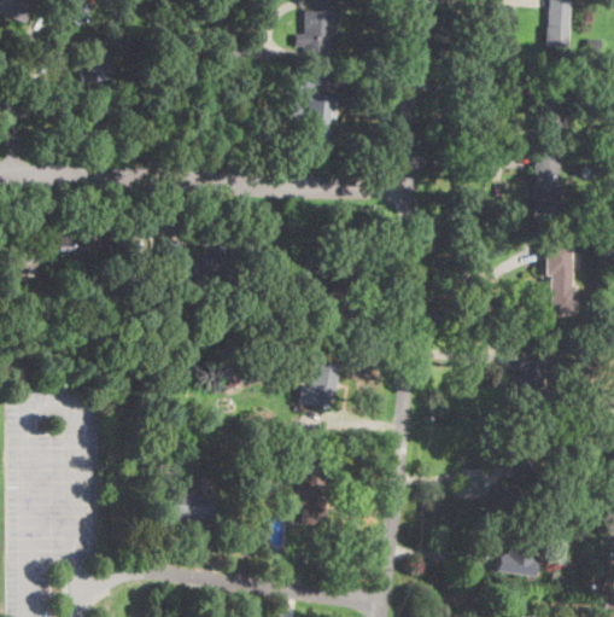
[(25,0),(34,3),(27,23),(13,18),(12,21),(5,18),(6,15),(0,12),(0,0),(25,0)]
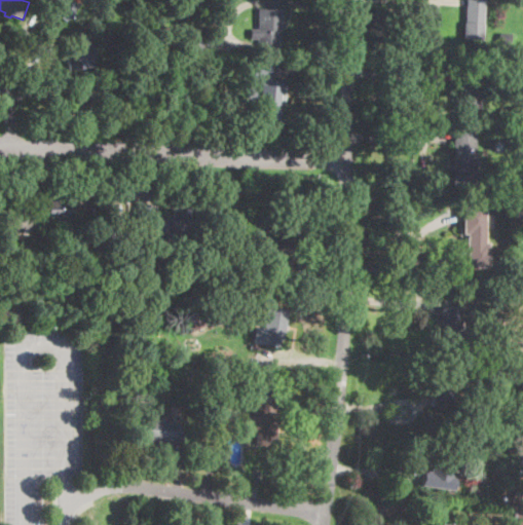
[(488,0),(486,41),(465,39),(468,0),(488,0)]
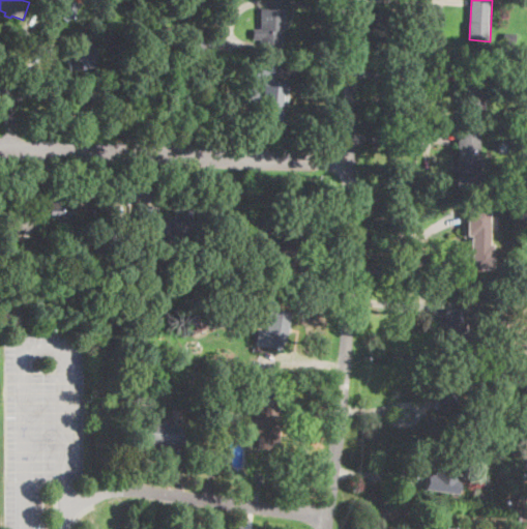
[(287,28),(287,32),(283,32),(283,52),(263,52),(263,40),(255,40),(255,30),(262,30),(263,9),(287,9),(287,28)]
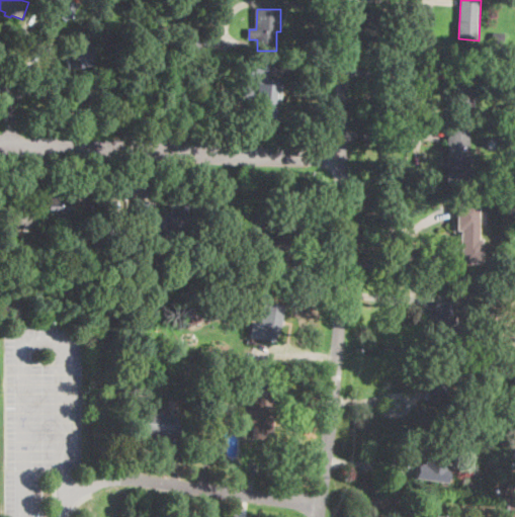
[(119,31),(115,37),(107,31),(112,25),(119,31)]
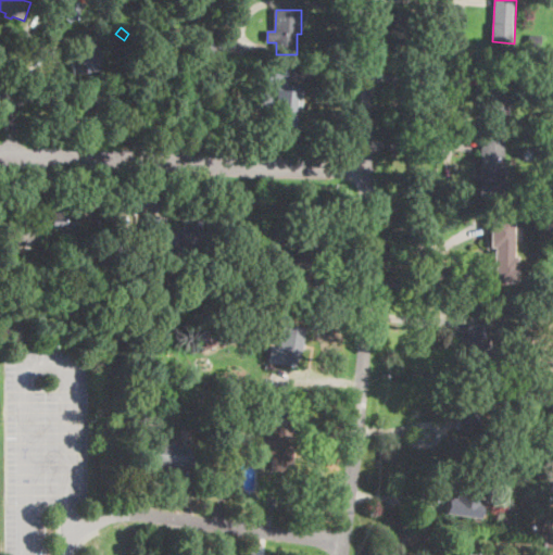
[(543,36),(543,48),(531,48),(531,36),(543,36)]
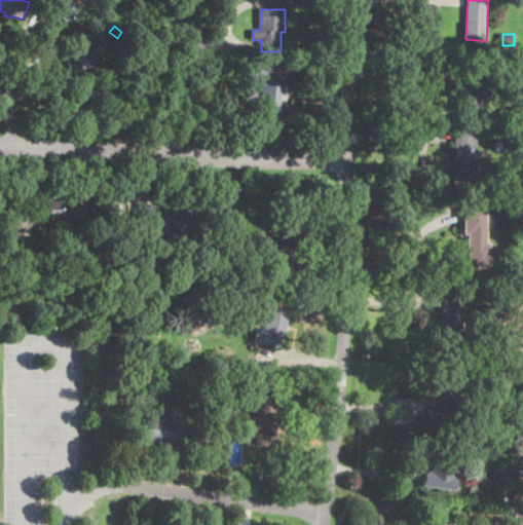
[(85,67),(69,69),(67,48),(76,47),(76,42),(85,41),(87,62),(84,62),(85,67)]
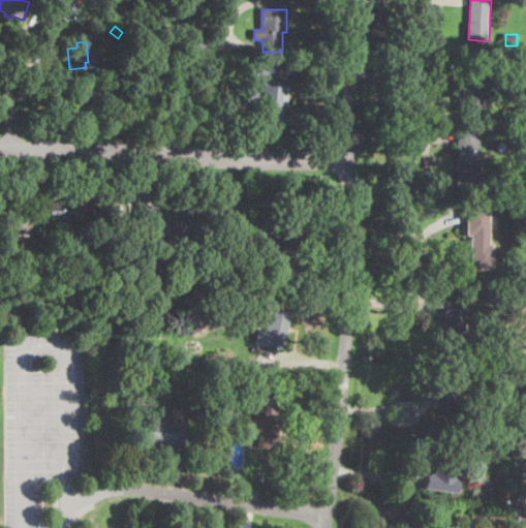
[(290,83),(288,102),(286,127),(260,125),(263,104),(248,103),(250,87),(265,89),(265,81),(256,80),(258,60),(276,62),(274,82),(290,83)]
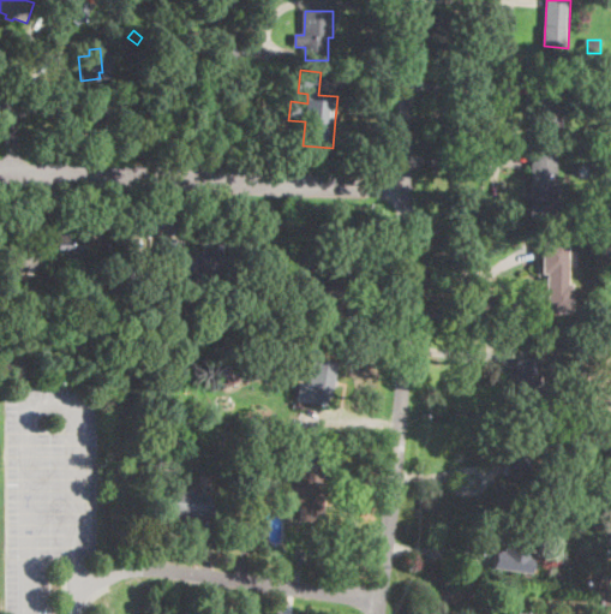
[(567,95),(565,129),(538,129),(538,96),(537,96),(537,85),(559,85),(559,95),(567,95)]
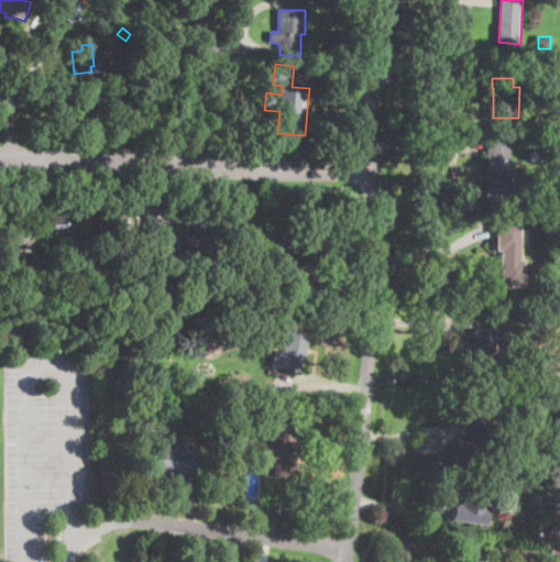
[(542,107),(533,107),(531,95),(541,95),(542,107)]
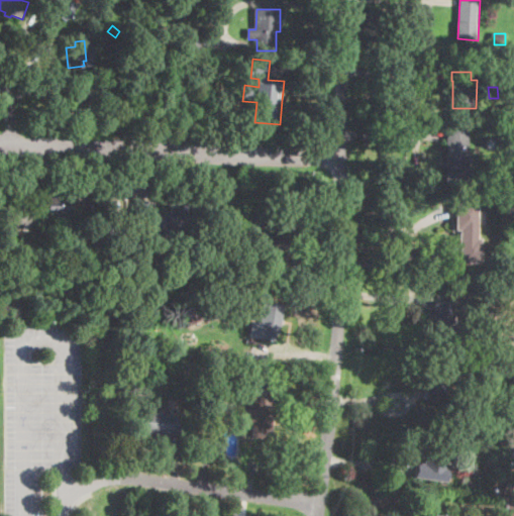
[(195,97),(194,111),(181,109),(182,96),(195,97)]
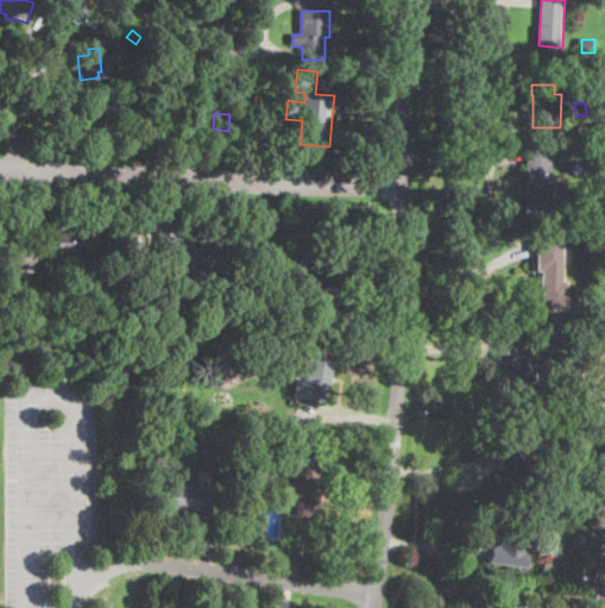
[(146,127),(145,140),(136,139),(137,126),(146,127)]
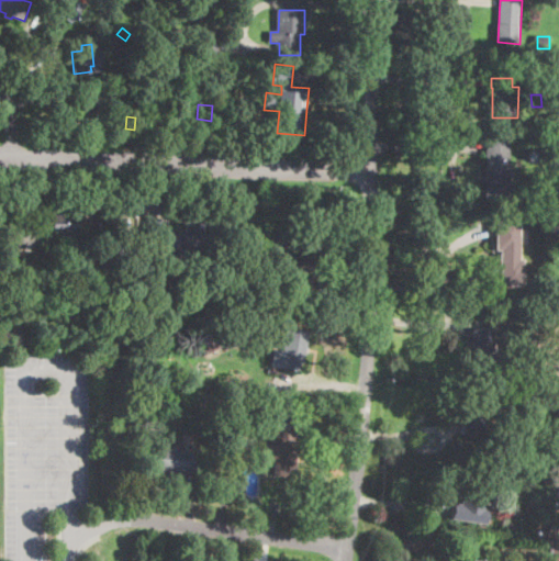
[(512,201),(488,201),(488,139),(511,139),(512,139),(512,201)]
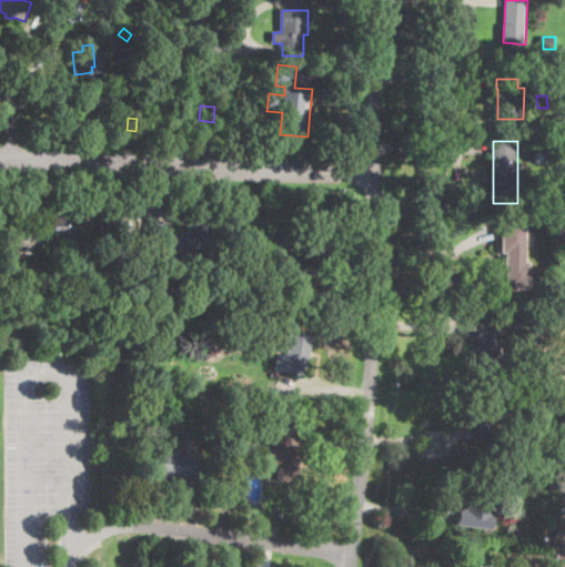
[(553,154),(552,163),(536,162),(537,153),(553,154)]
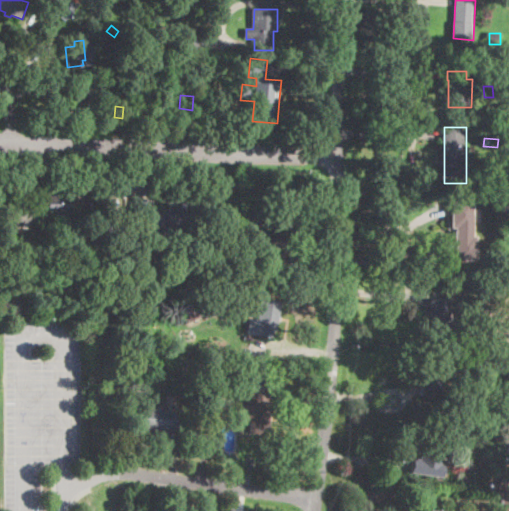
[(49,214),(49,196),(69,195),(69,214),(49,214)]
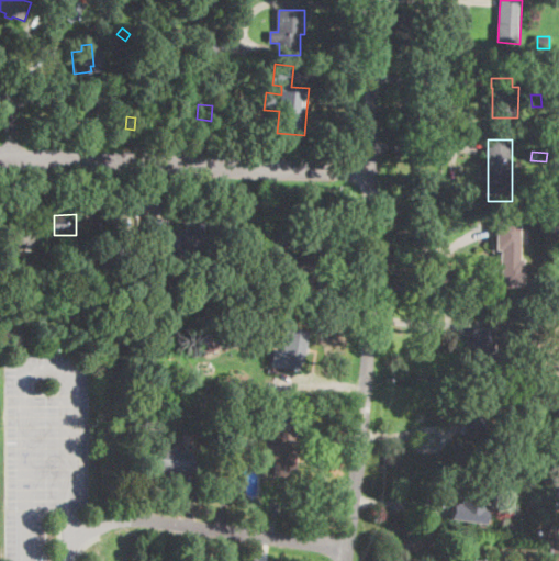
[(522,222),(522,259),(526,259),(526,287),(504,288),(503,251),(498,251),(496,222),(522,222)]
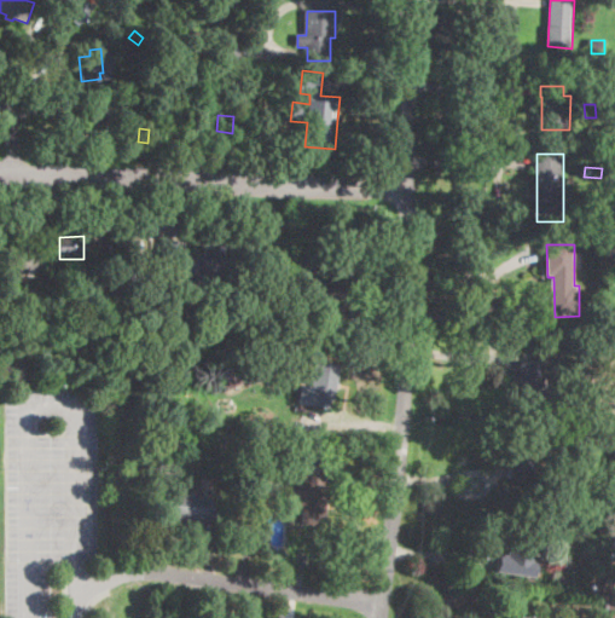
[(28,273),(9,273),(9,248),(44,247),(44,270),(28,270),(28,273)]
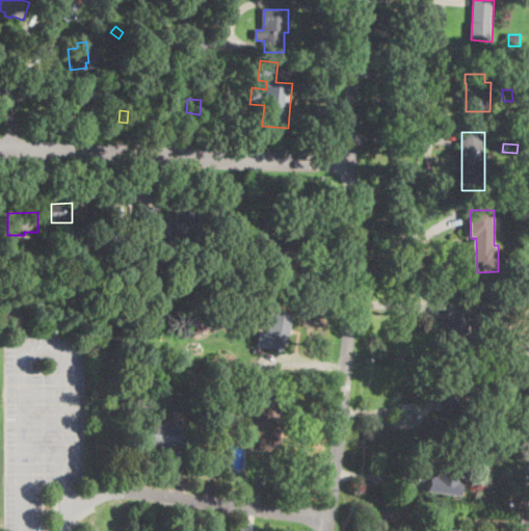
[(236,255),(235,264),(223,264),(225,255),(236,255)]
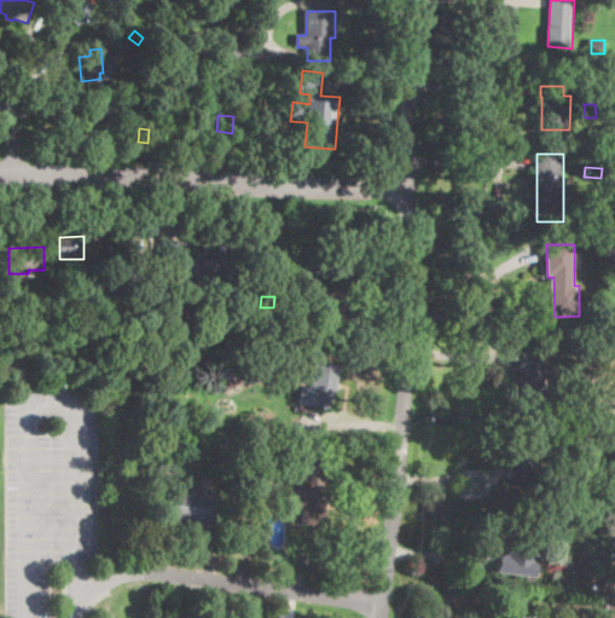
[(86,323),(65,323),(65,309),(86,309),(86,323)]
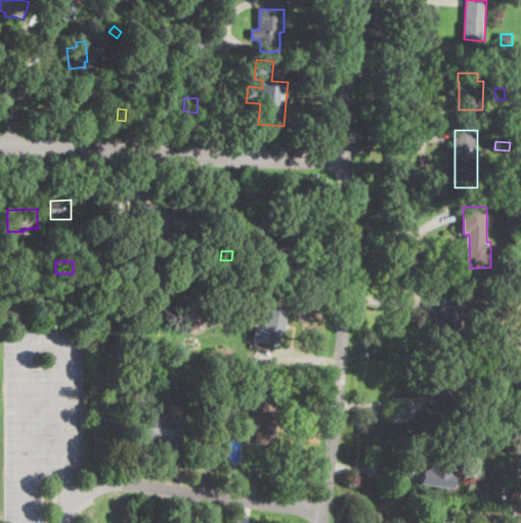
[(192,265),(191,281),(181,280),(183,264),(192,265)]
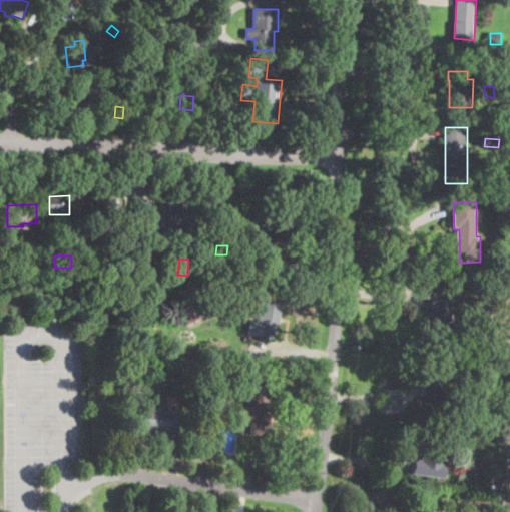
[(224,260),(224,267),(215,267),(215,259),(224,260)]
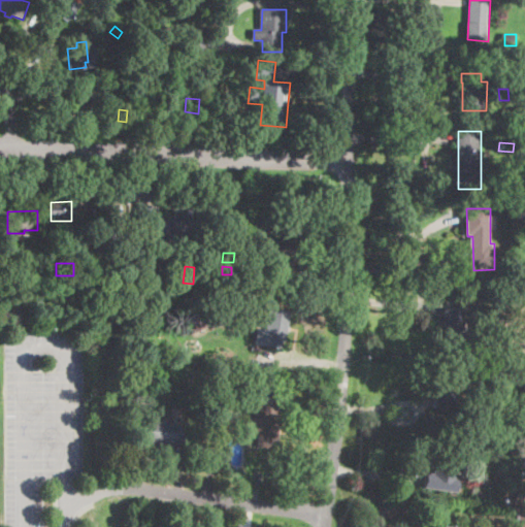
[(492,298),(488,301),(484,296),(488,293),(492,298)]
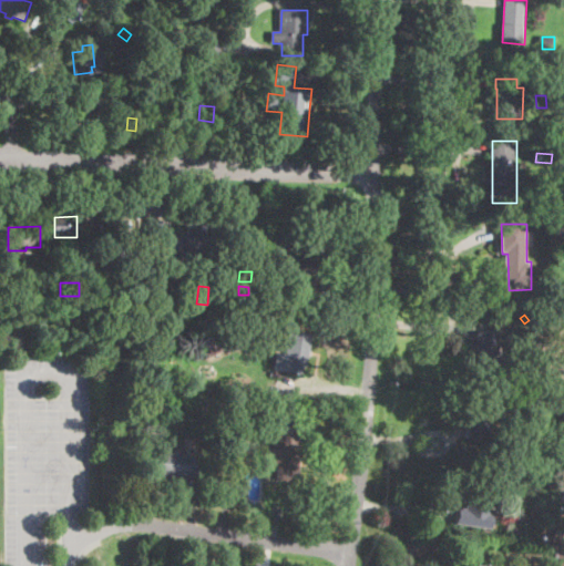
[(506,352),(506,362),(499,362),(499,374),(479,374),(479,331),(502,331),(502,352),(506,352)]
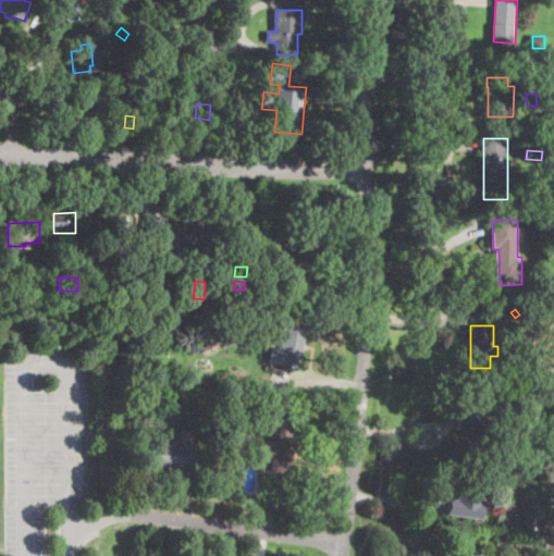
[(308,330),(302,368),(271,363),(274,347),(283,348),(286,326),(308,330)]
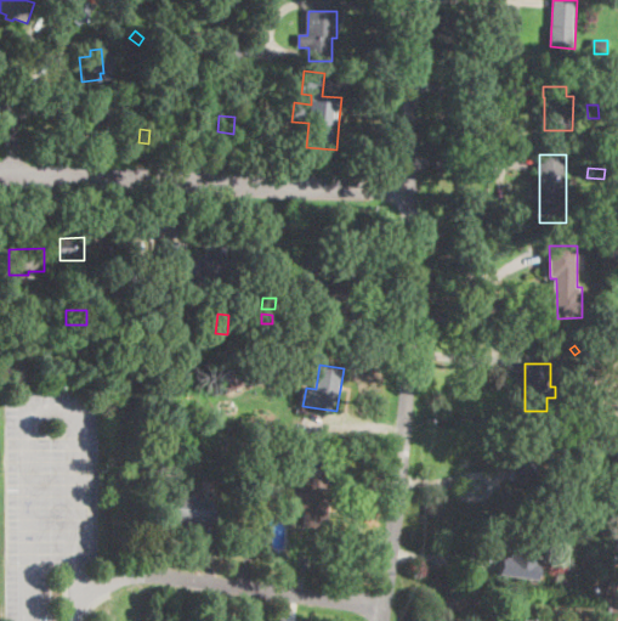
[(247,385),(228,394),(219,374),(237,366),(247,385)]
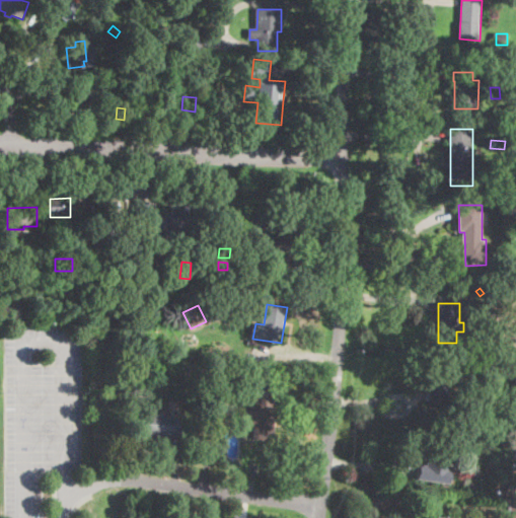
[(500,356),(499,366),(486,365),(486,358),(495,359),(495,355),(500,355),(500,356)]
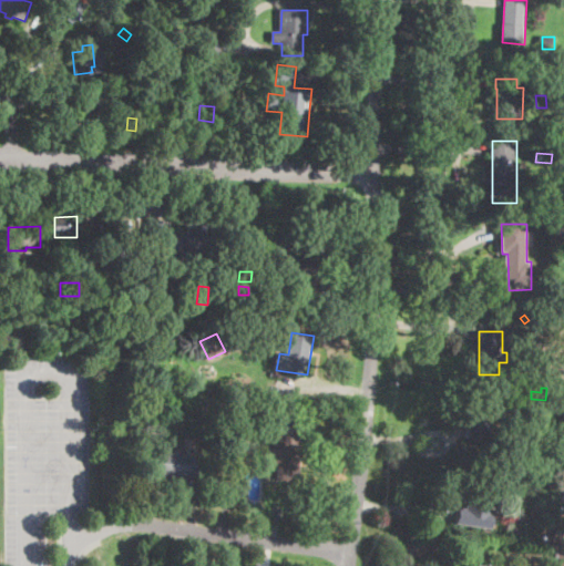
[(273,423),(265,424),(264,414),(272,413),(273,423)]
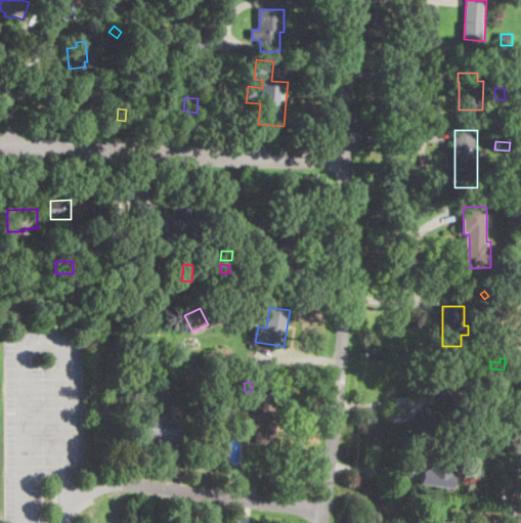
[(271,394),(271,401),(277,401),(279,445),(266,446),(266,444),(258,444),(258,429),(244,429),(243,406),(257,405),(257,402),(260,402),(260,395),(271,394)]
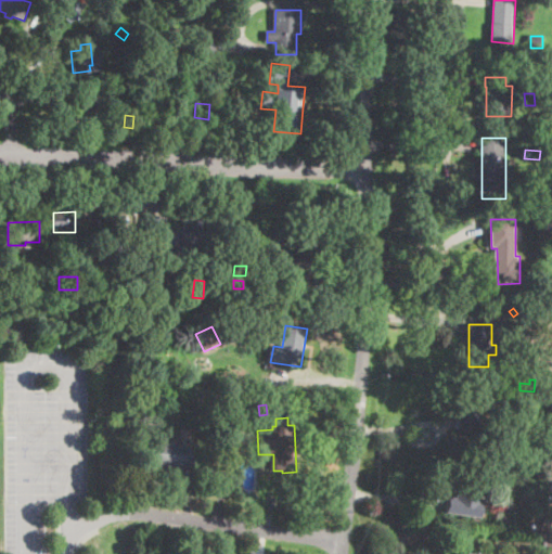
[(196,467),(177,465),(177,468),(170,468),(170,465),(154,463),(156,442),(199,447),(196,467)]
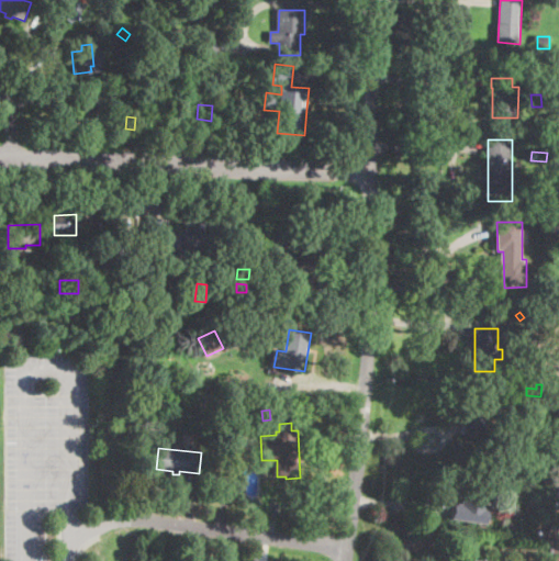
[(488,504),(488,511),(491,512),(490,525),(454,520),(456,505),(456,504),(464,505),(465,500),(460,498),(462,485),(490,489),(488,504)]
